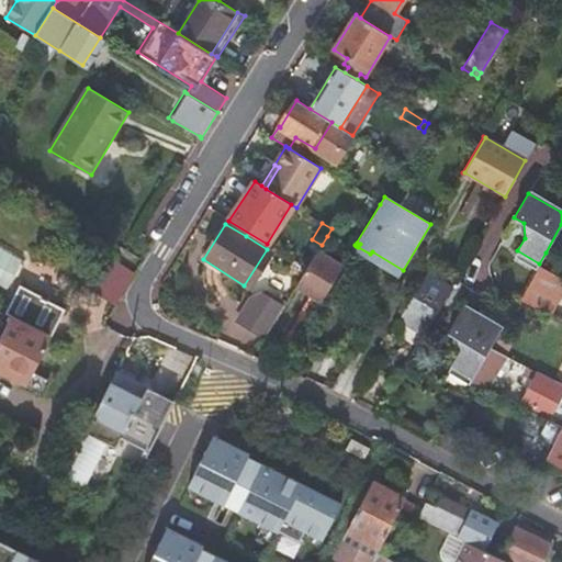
[(296,285),(321,301),(341,266),(318,250),(307,268),(296,285)]
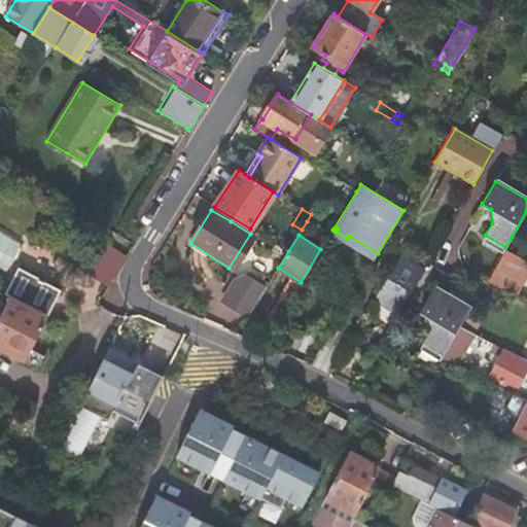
[(526,272),(526,262),(504,249),(485,282),(513,295),(526,272)]
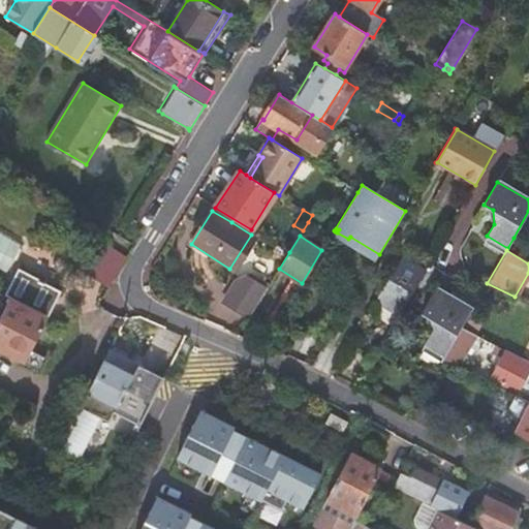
[(400,315),(427,270),(413,261),(416,256),(408,251),(377,302),(378,302),(379,302),(400,314),(400,315)]
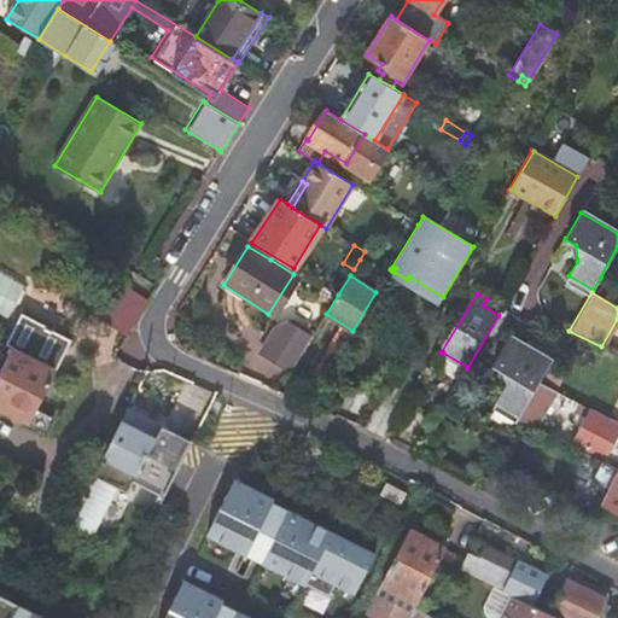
[(28,327),(52,331),(52,330),(21,313),(5,345),(7,347),(4,354),(6,355),(15,337),(28,327)]
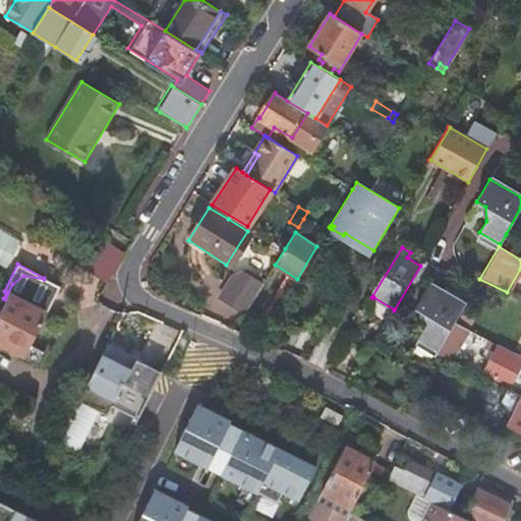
[(420,266),(394,310),(395,310),(421,266),(420,266)]
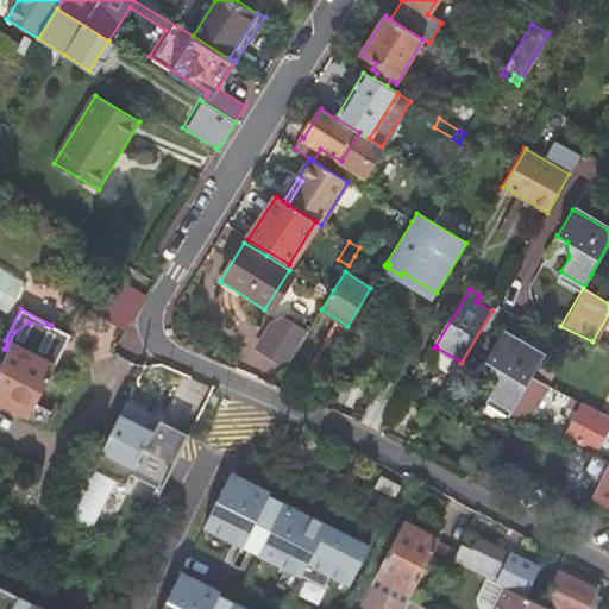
[(257,349),(287,366),(295,353),(306,334),(283,320),(272,325),(257,349)]
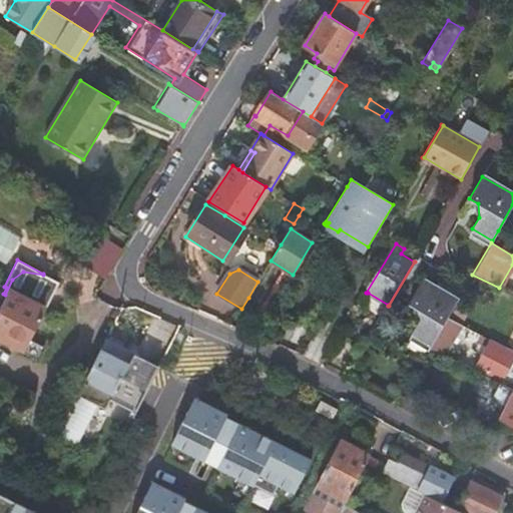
[(59,283),(43,275),(23,272),(12,280),(5,295),(6,296),(0,308),(0,339),(22,350),(44,307),(47,308),(59,283)]
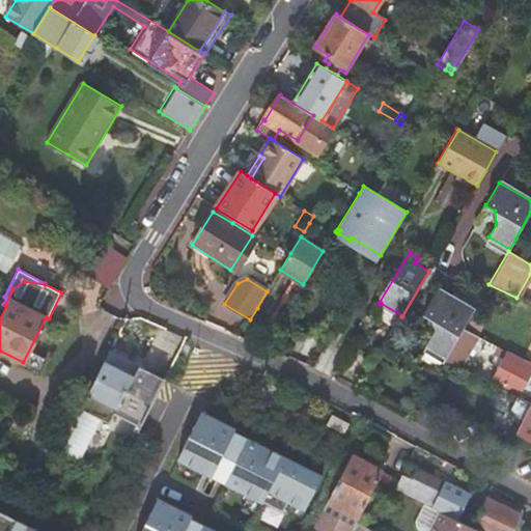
[(463,330),(473,313),(437,291),(422,314),(430,319),(436,331),(426,344),(447,357),(463,330)]
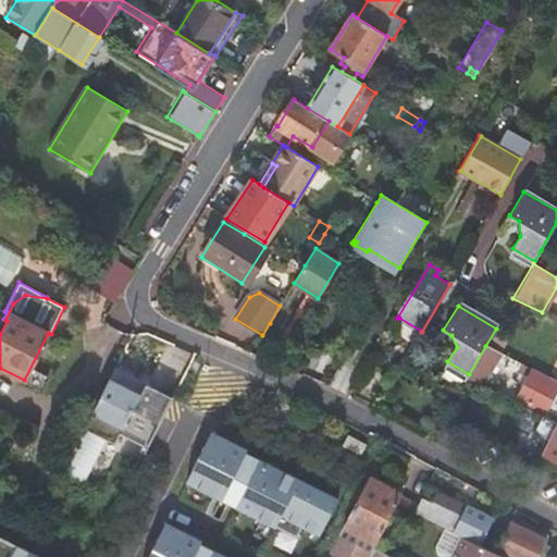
[(500,354),(485,346),(469,374),(467,378),(481,385),(500,354)]
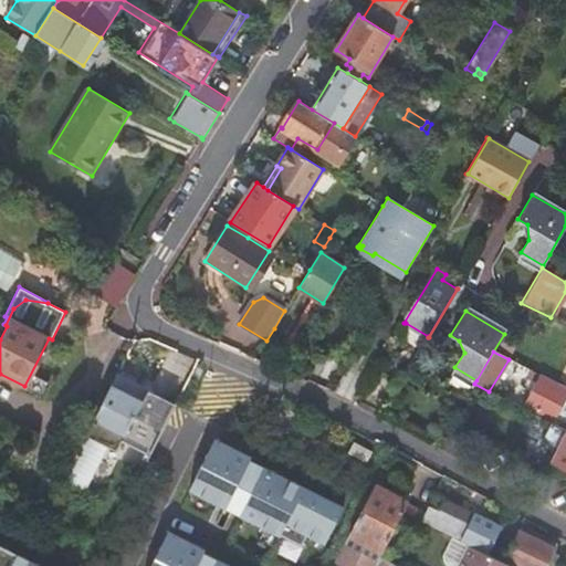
[(140,390),(143,385),(118,373),(71,468),(62,483),(83,493),(106,447),(116,451),(124,433),(140,400),(145,392),(140,390)]
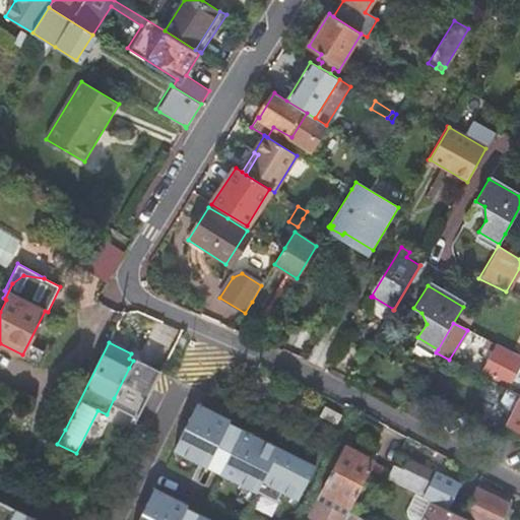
[(519,355),(495,343),(479,372),(505,384),(510,375),(519,380),(519,355)]
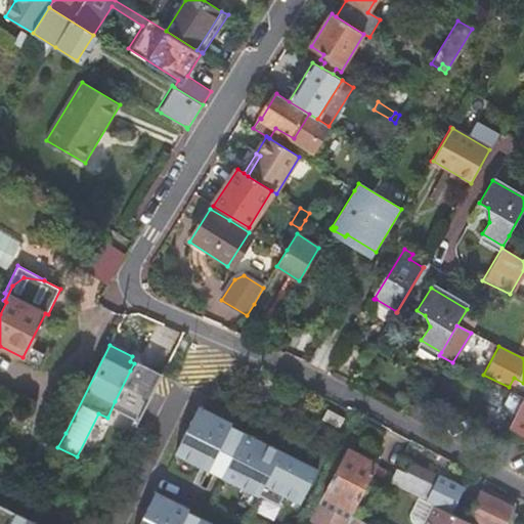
[(140,422),(165,373),(137,358),(135,364),(134,363),(130,370),(115,401),(117,402),(114,409),(140,422)]
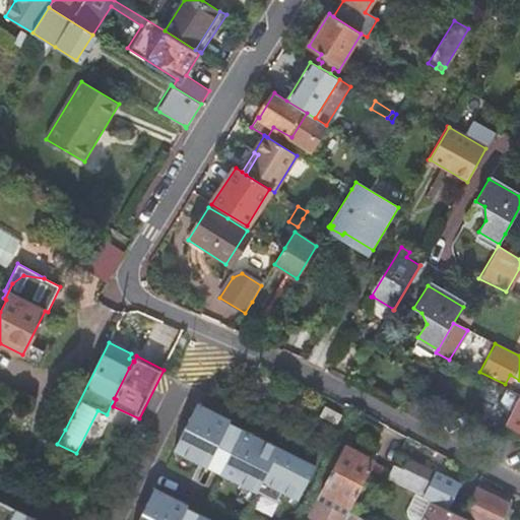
[(519,430),(519,395),(506,424),(519,430)]
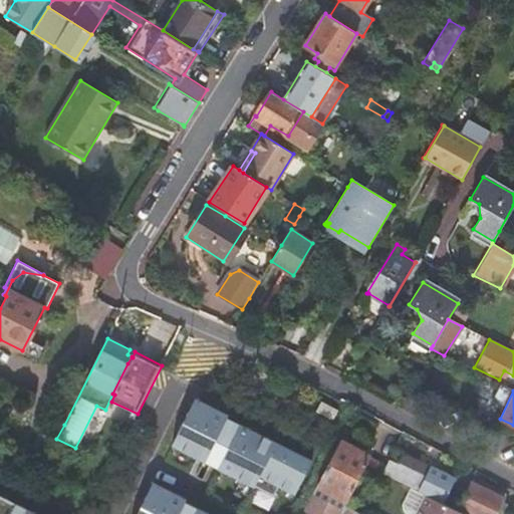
[(196,399),(173,445),(205,461),(226,418),(228,415),(196,399)]
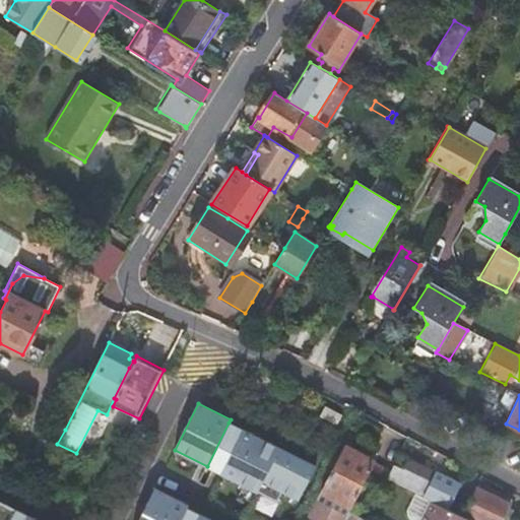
[(220,473),(243,430),(229,423),(207,466),(220,473)]
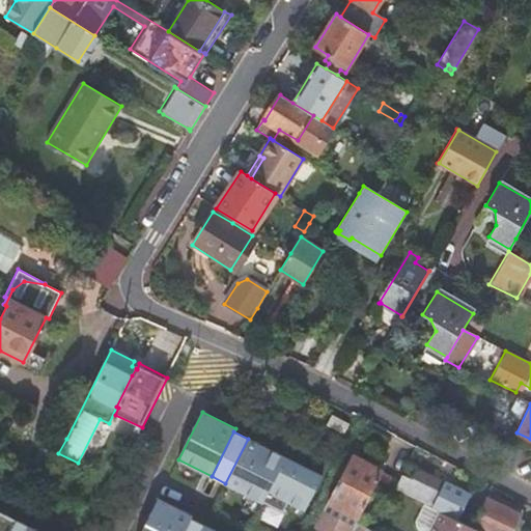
[(248,439),(225,483),(283,512),(288,503),(305,511),(323,476),(248,439)]
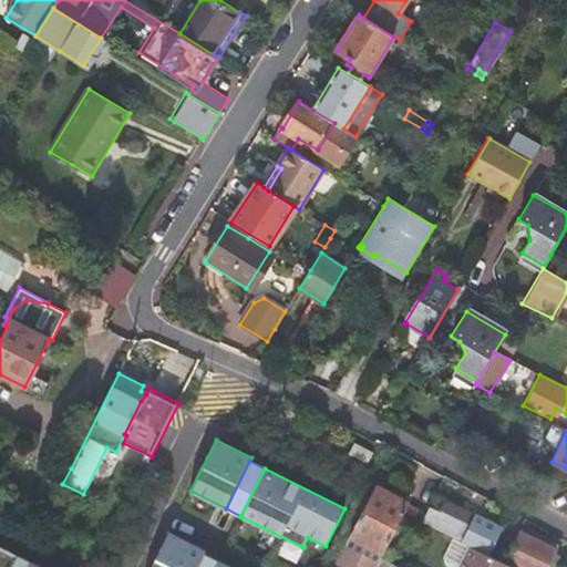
[(420,508),(374,486),(350,536),(337,560),(339,563),(340,560),(350,566),(377,566),(381,558),(387,549),(392,537),(404,514),(415,518),(420,508)]
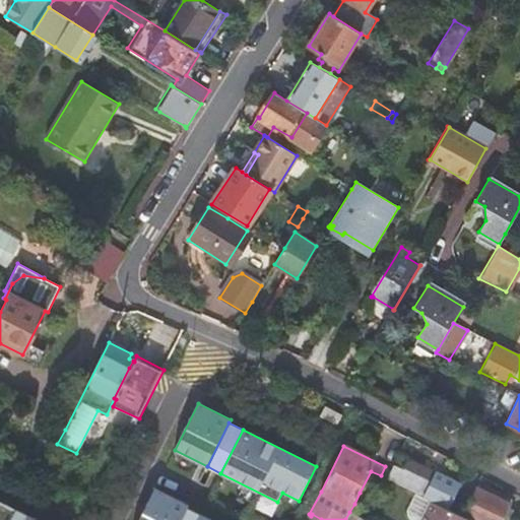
[(394,465),(391,470),(387,479),(415,493),(423,497),(431,501),(450,510),(462,485),(436,472),(435,473),(406,460),(402,469),(394,465)]
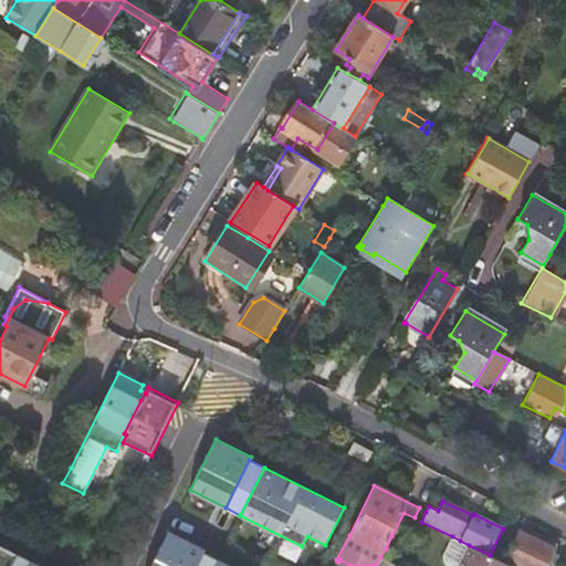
[(555,548),(520,531),(505,559),(517,565),(545,565),(549,558),(555,561),(558,554),(554,552),(555,548)]
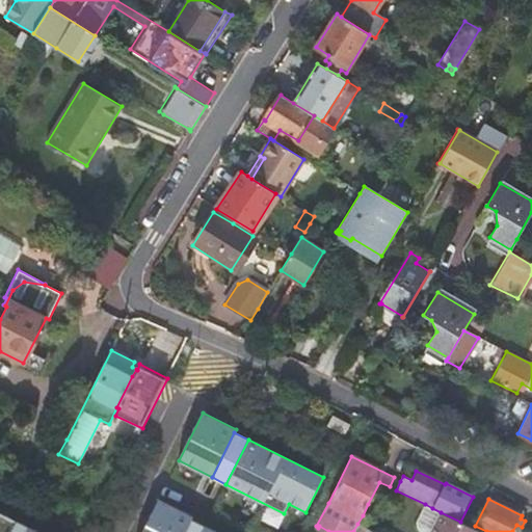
[(160,500),(143,531),(185,531),(191,520),(193,516),(160,500)]
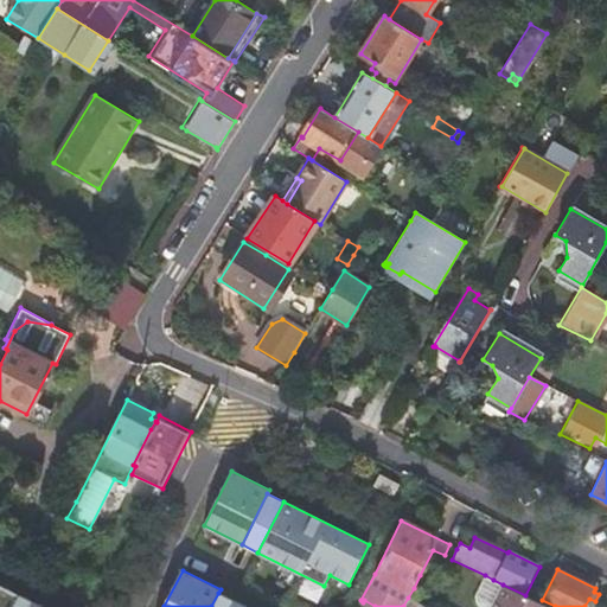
[(480,606),(492,606),(503,585),(493,580),(485,575),(474,595),(474,602),(479,606),(480,606)]
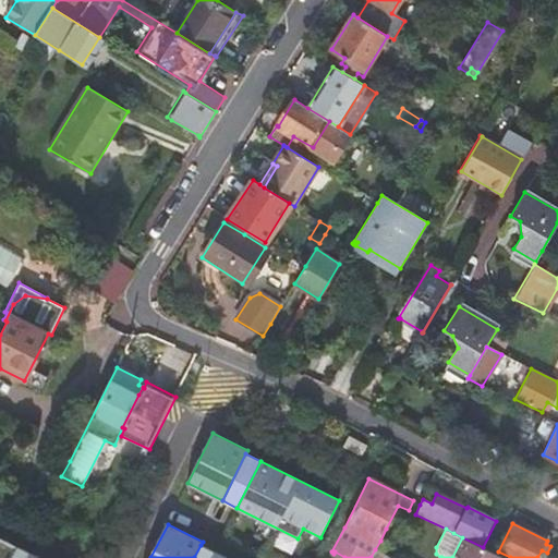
[(0,557),(10,557),(16,546),(0,537),(0,557)]
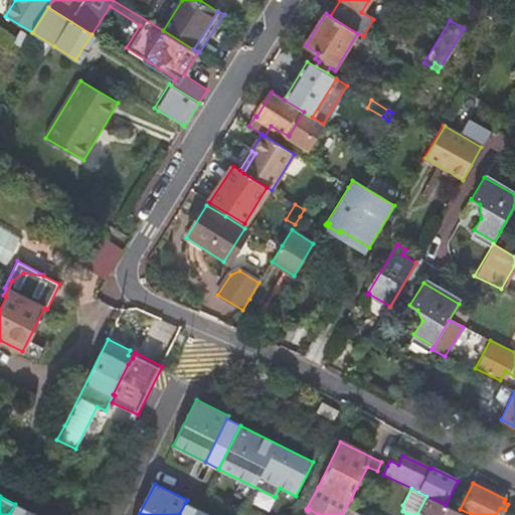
[(466,514),(446,505),(426,496),(417,514),(466,514)]
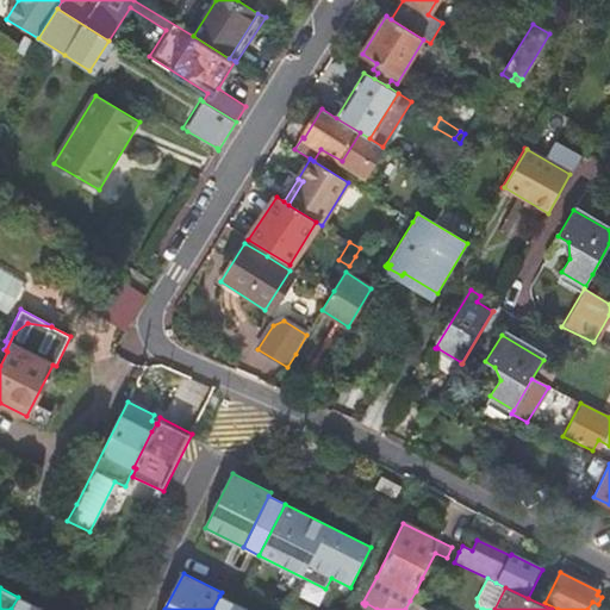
[(232,609),(236,604),(219,596),(212,609),(232,609)]
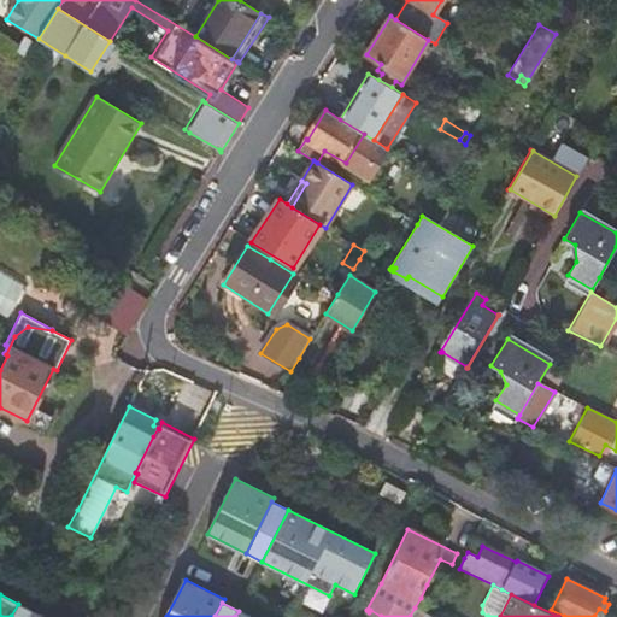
[(31,616),(35,612),(18,604),(11,616),(31,616)]
